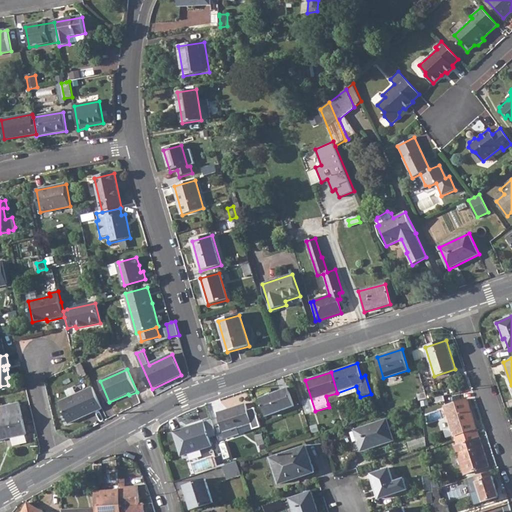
[(356,386),(337,393),(339,399),(358,392),(356,386)]
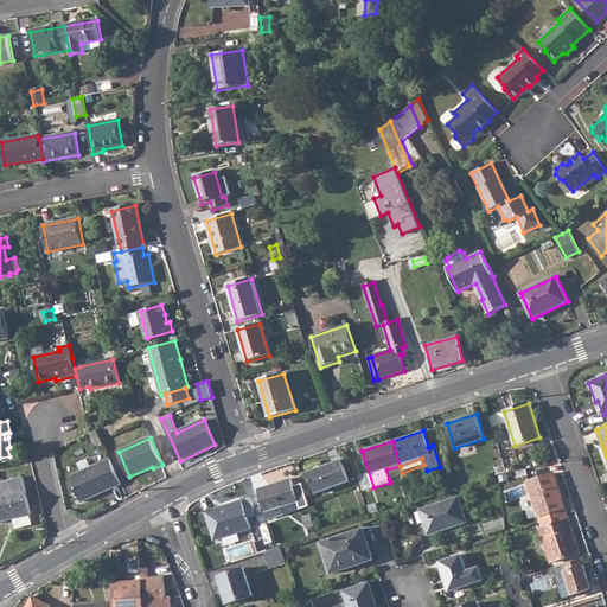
[(123,485),(112,460),(72,479),(84,504),(123,485)]
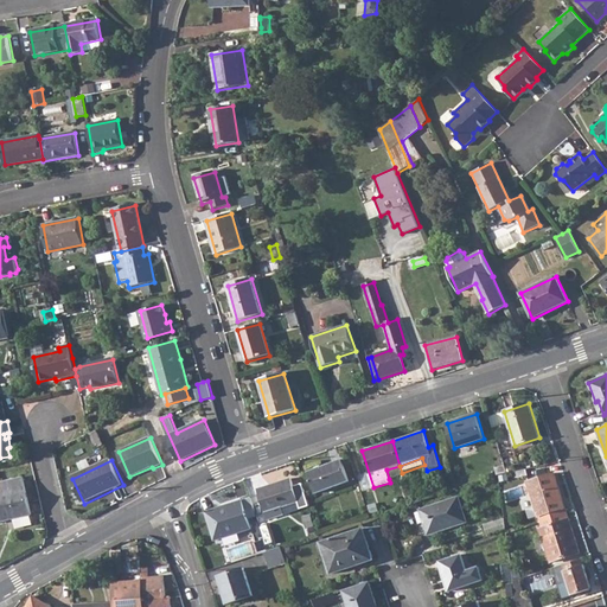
[(340,461),(308,473),(315,494),(347,481),(340,461)]
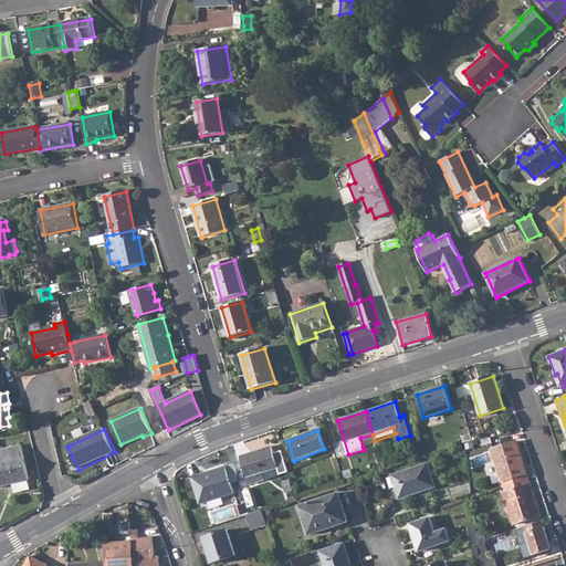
[(470,433),(461,437),(463,443),(469,442),(472,441),(470,433)]
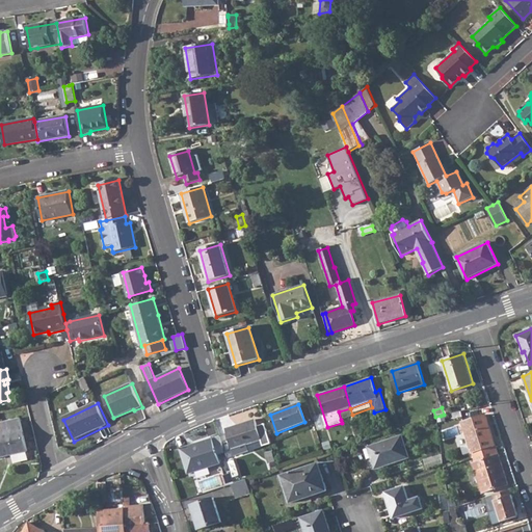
[(350,408),(339,411),(341,420),(353,417),(352,415),(350,408)]
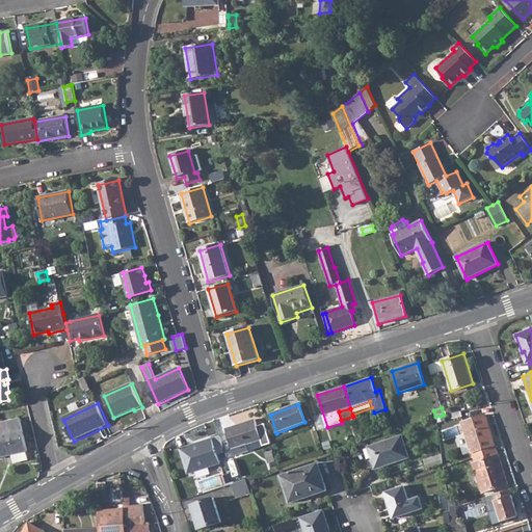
[(461,423),(474,458),(497,450),(486,415),(461,423)]
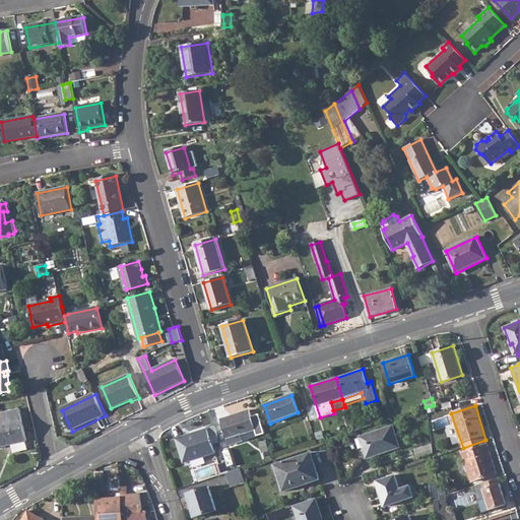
[(3,424),(0,424),(0,447),(27,442),(20,410),(1,414),(3,424)]
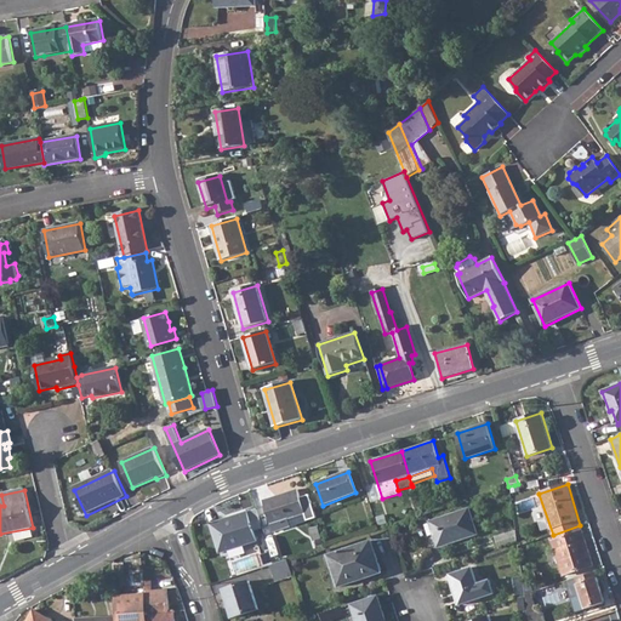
[(296,490),(265,502),(274,533),(290,528),(288,520),(305,514),(296,490)]
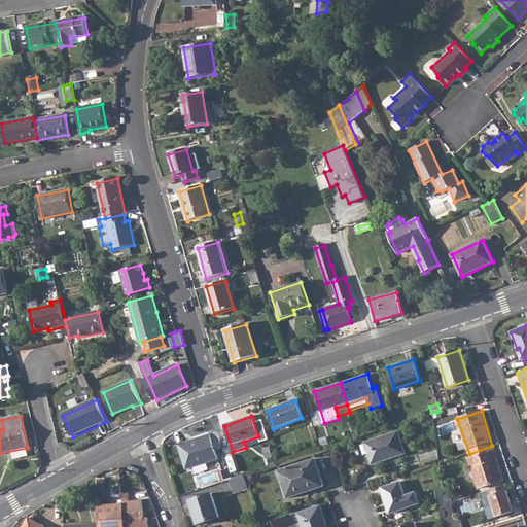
[(216,445),(221,444),(218,431),(213,432),(216,445)]
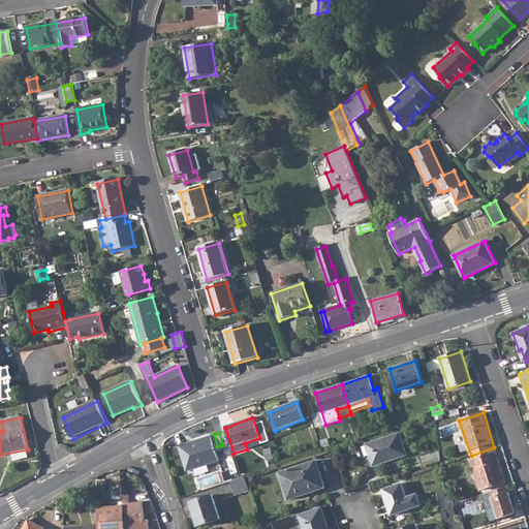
[(365,446),(361,448),(364,458),(369,456),(372,467),(407,455),(400,433),(366,445),(365,446)]
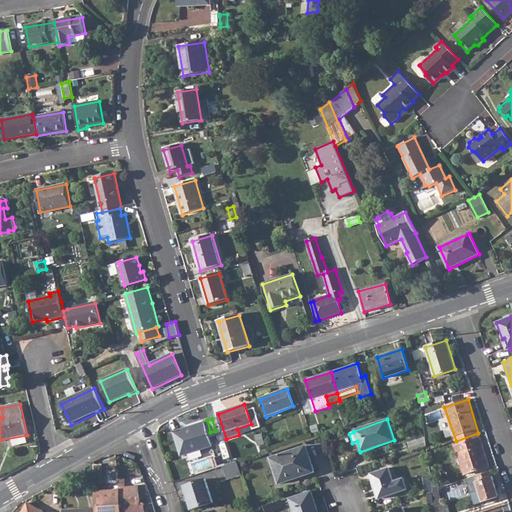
[(204,423),(174,432),(177,443),(175,443),(180,458),(202,452),(201,450),(211,447),(204,423)]
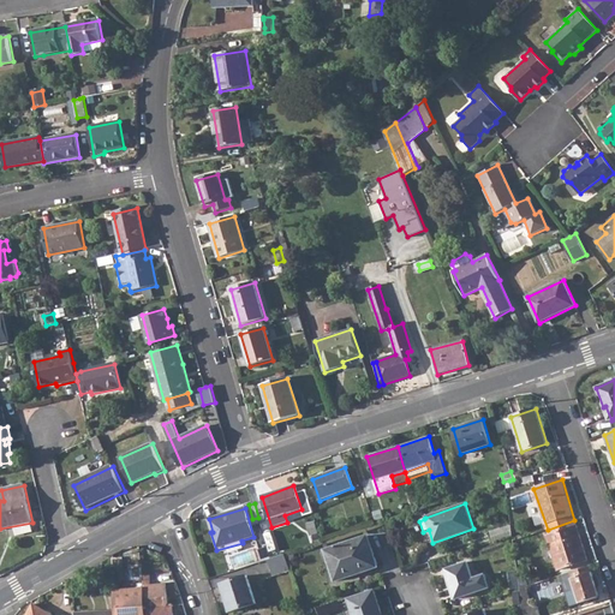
[(574,520),(548,530),(549,535),(545,536),(549,547),(554,557),(557,571),(589,561),(574,520)]
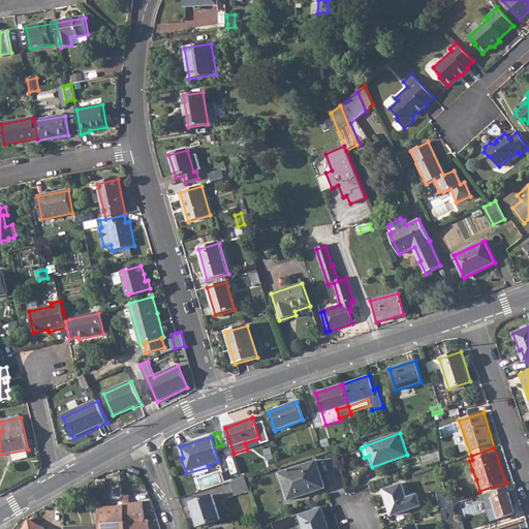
[(439,452),(419,458),(423,467),(440,461),(439,452)]
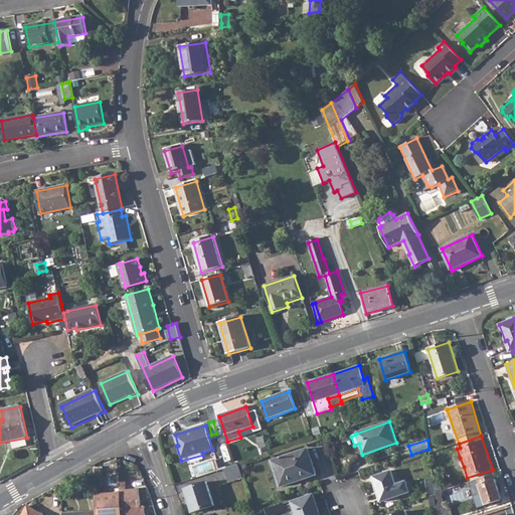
[(308,448),(273,460),(282,488),(317,476),(308,448)]
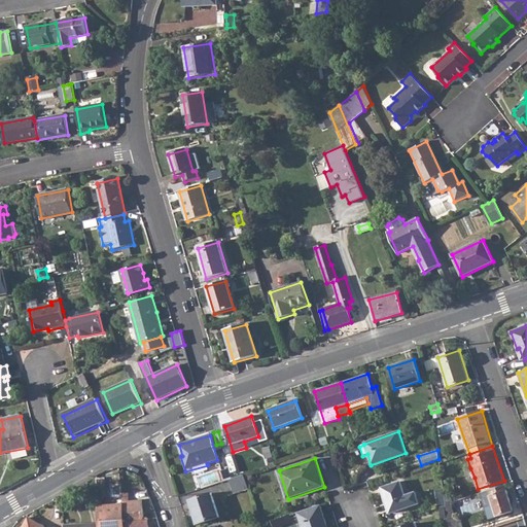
[(221,471),(224,482),(230,481),(233,480),(229,467),(224,468),(225,470),(221,471)]
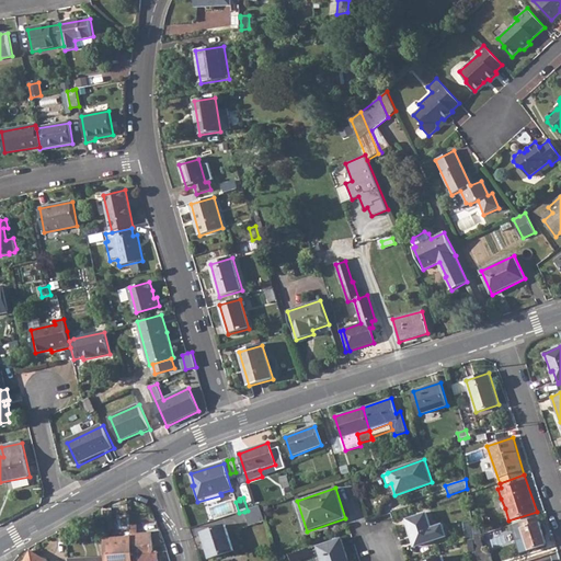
[(505,508),(501,499),(495,500),(497,511),(505,508)]
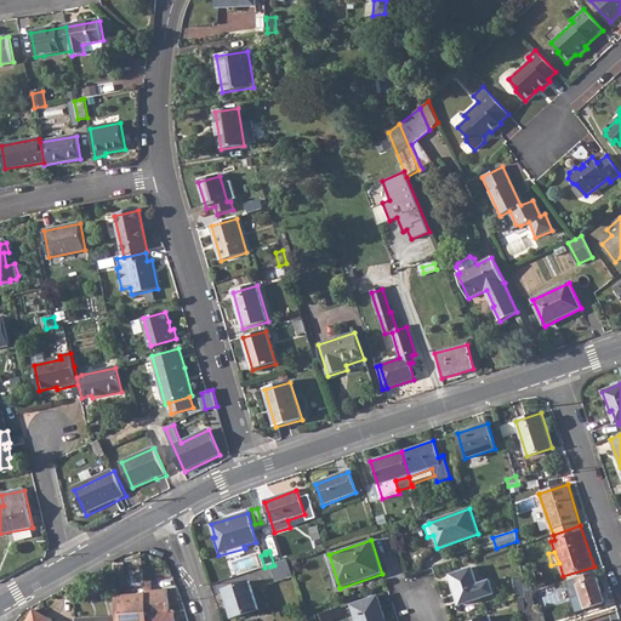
[(292,575),(288,560),(274,565),(271,567),(274,581),(292,575)]
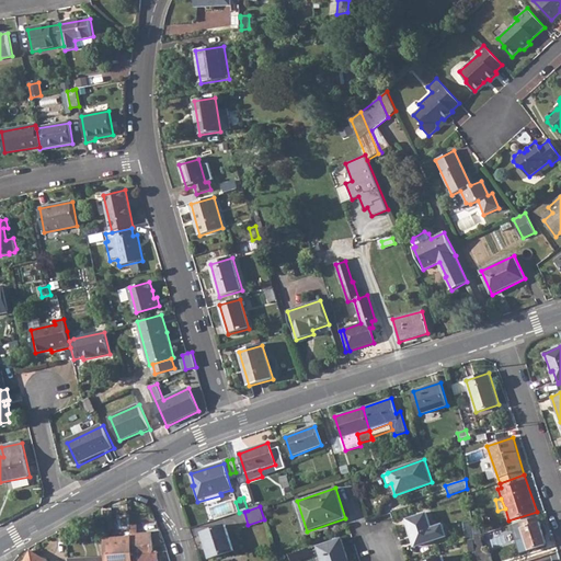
[(426,513),(407,519),(416,547),(446,537),(442,524),(432,528),(426,513)]
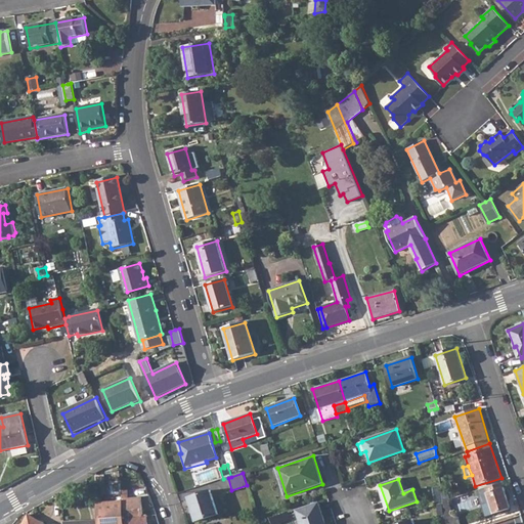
[(503,482),(478,491),(486,517),(511,508),(503,482)]
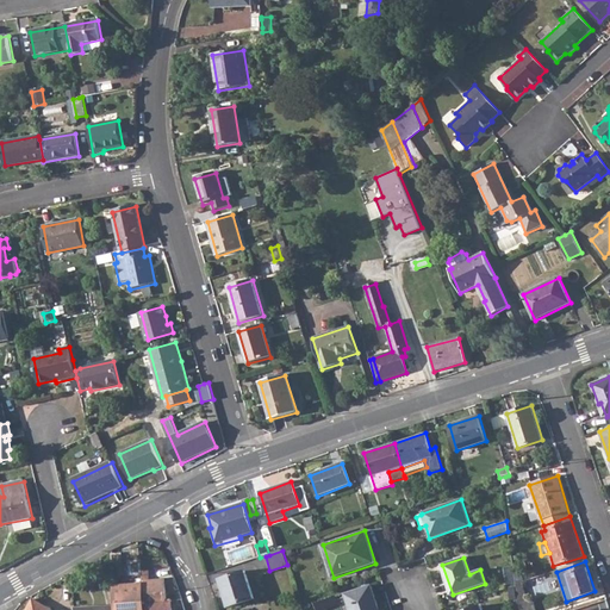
[(516,584),(514,566),(504,567),(506,585),(516,584)]
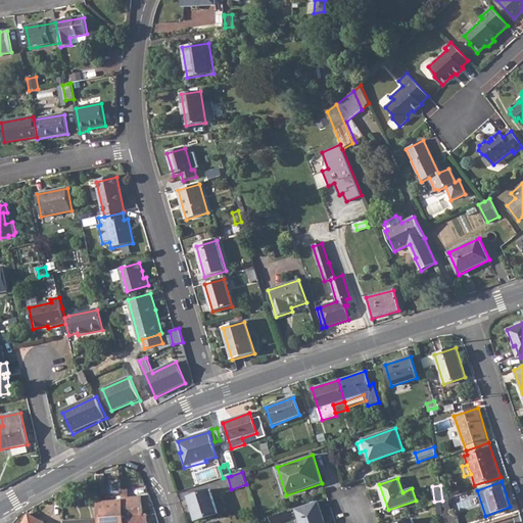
[(126,489),(122,490),(123,507),(124,515),(124,518),(124,522),(147,522),(147,514),(142,514),(140,495),(127,497),(126,489)]
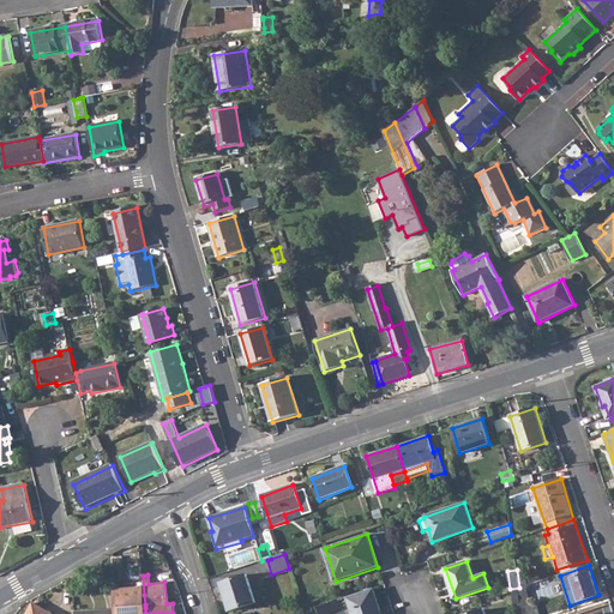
[(247,575),(221,584),(230,611),(257,603),(247,575)]
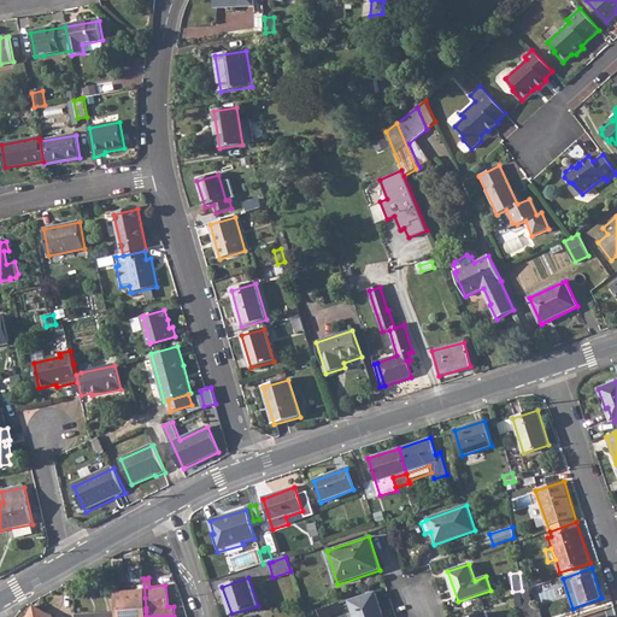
[(382,616),(375,593),(350,601),(354,616),(382,616)]
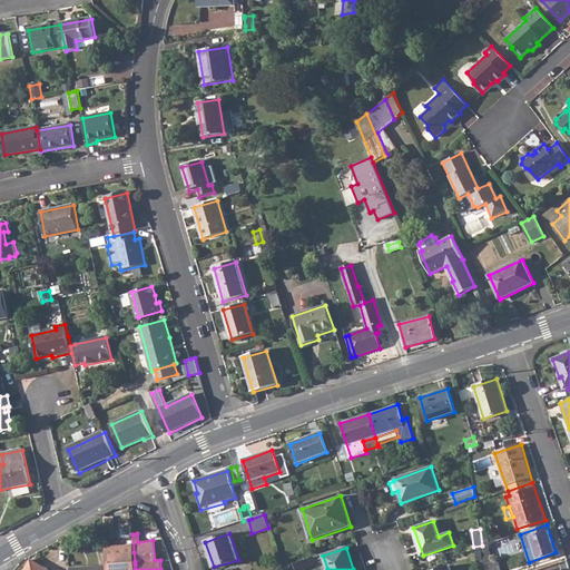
[(134,552),(106,554),(106,559),(106,566),(106,569),(135,569),(135,564),(135,561),(134,552)]
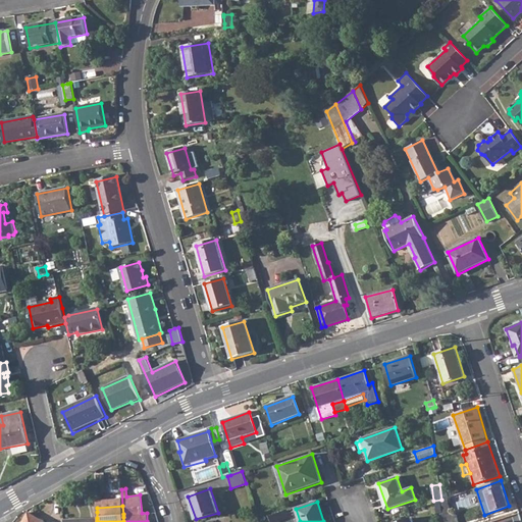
[(458,521),(456,512),(444,516),(445,521),(458,521)]
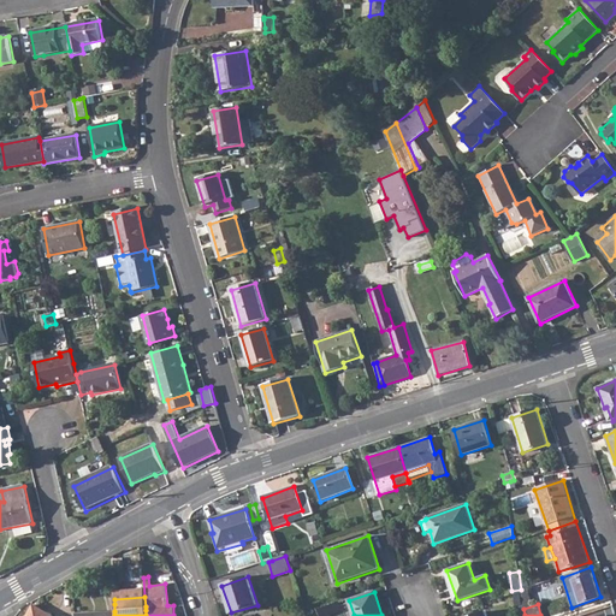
[(51,615),(33,605),(27,615),(51,615)]
